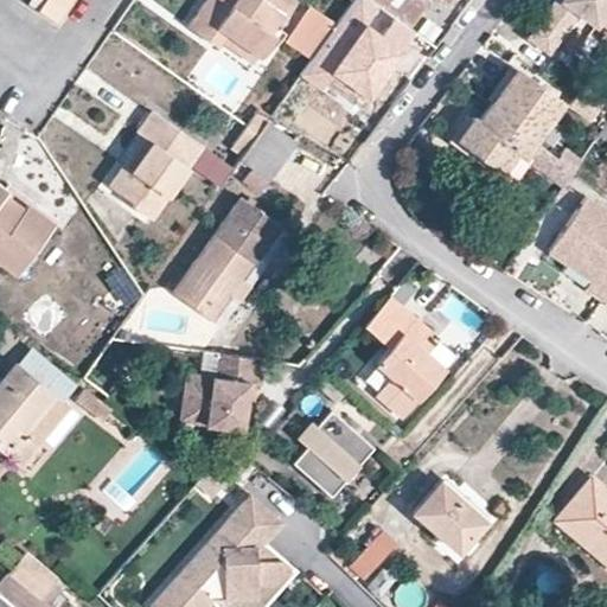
[(44,0),(37,10),(58,23),(72,0),(44,0)]
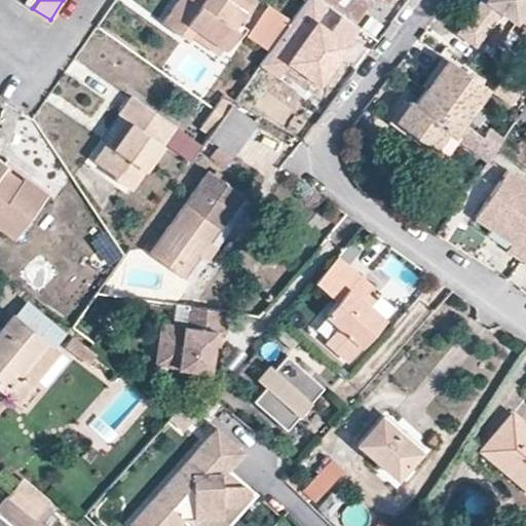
[(177,0),(162,22),(178,34),(187,20),(224,46),(256,0),(177,0)]
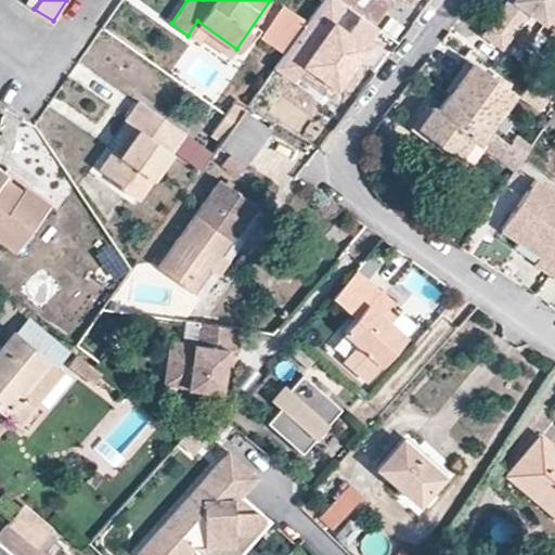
[(340,0),(324,0),(347,17),(352,9),(340,0)]
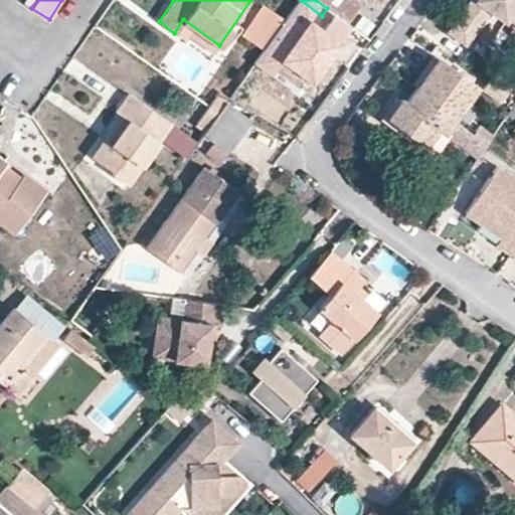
[(316,0),(327,8),(347,21),(360,3),(356,0),(316,0)]
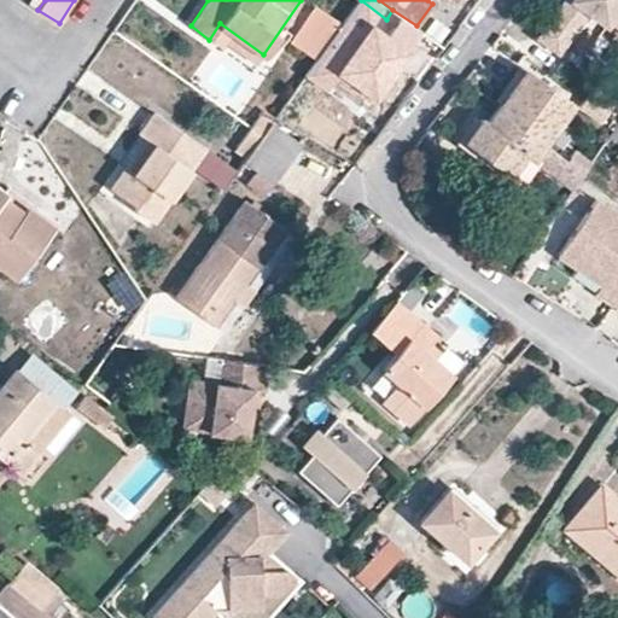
[(617,0),(566,0),(561,7),(558,5),(534,38),(555,53),(584,11),(604,25),(608,21),(617,5),(617,0)]
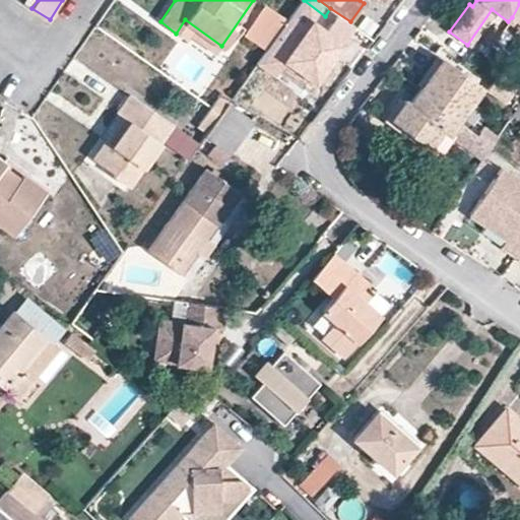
[(185,19),(176,34),(186,42),(189,37),(215,55),(221,46),(185,19)]
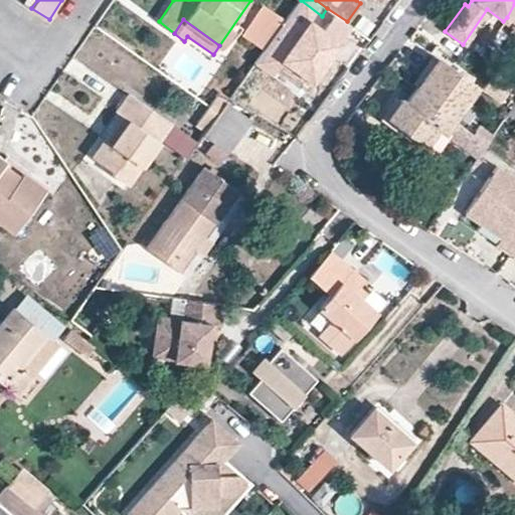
[(282,25),(240,81),(248,87),(289,30),(282,25)]
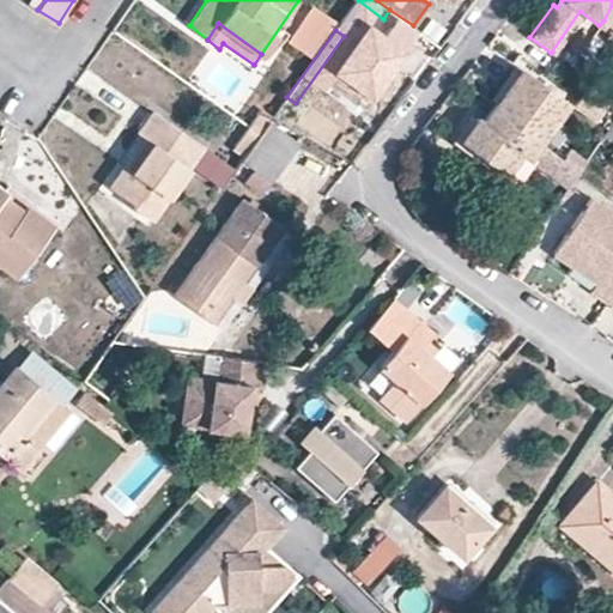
[(520,68),(481,120),(477,117),(461,139),(507,171),(522,151),(530,157),(570,186),(588,159),(550,131),(569,104),(520,68)]
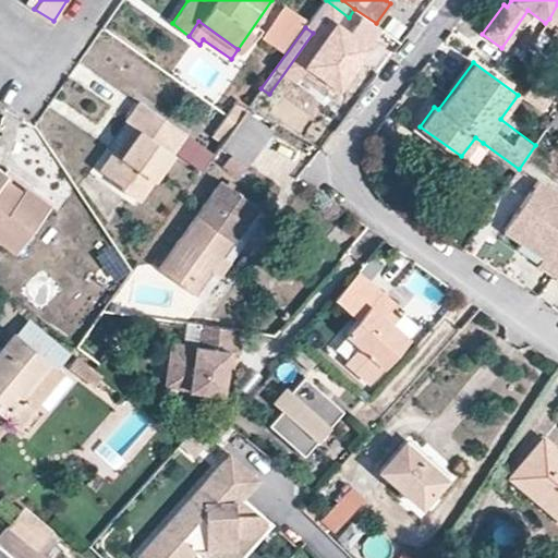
[(238,98),(226,114),(237,122),(244,111),(247,106),(238,98)]
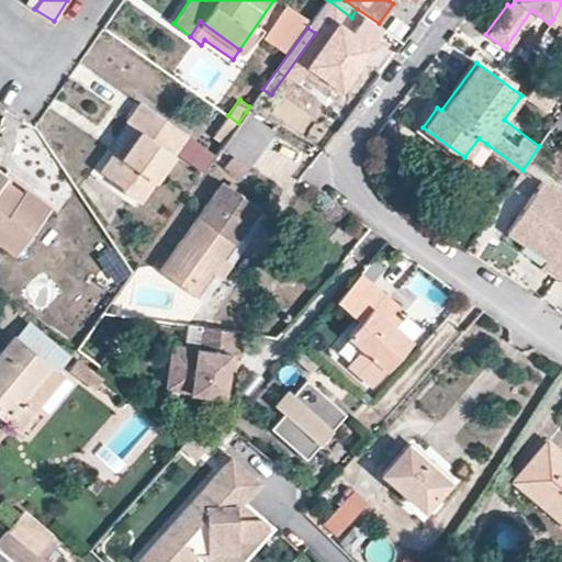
[(121,188),(138,201),(187,135),(139,101),(109,146),(114,149),(100,169),(122,186),(121,188)]
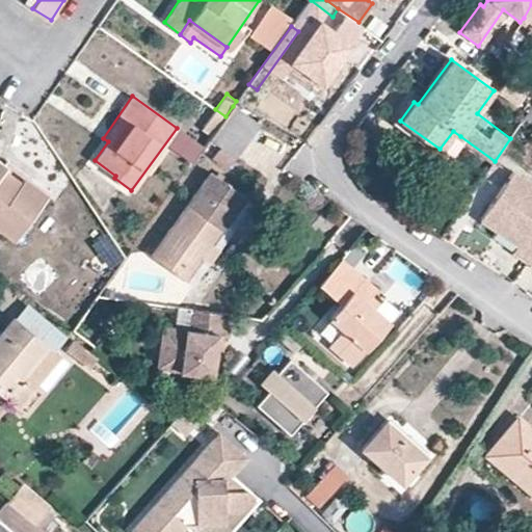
[(211,137),(209,139),(235,157),(259,126),(233,106),(225,116),(211,137)]
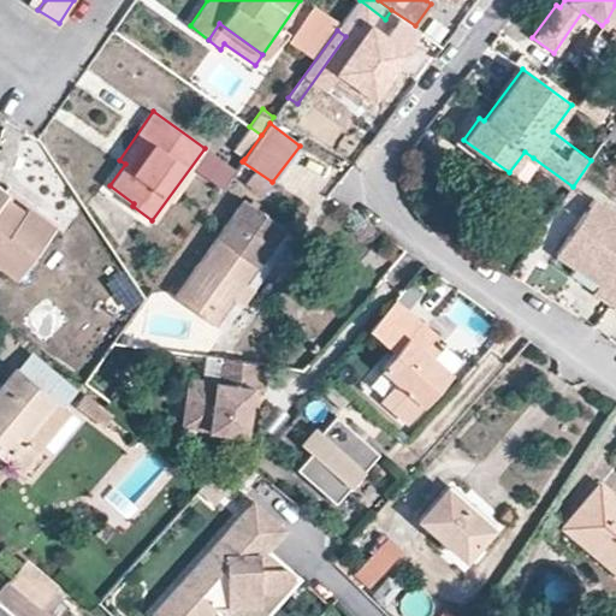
[(261,135),(249,126),(234,149),(244,159),(261,135)]
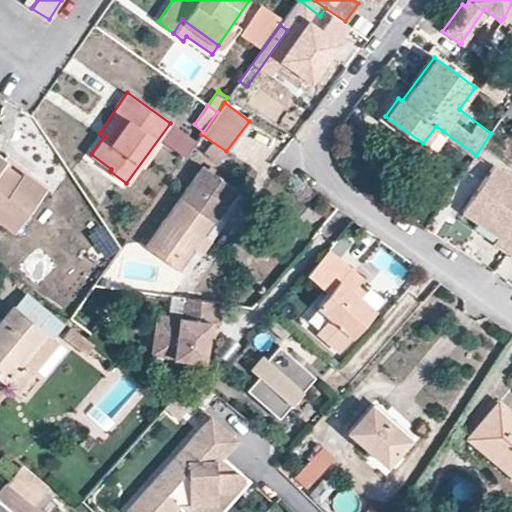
[(436,126),(423,143),(430,148),(443,131),(436,126)]
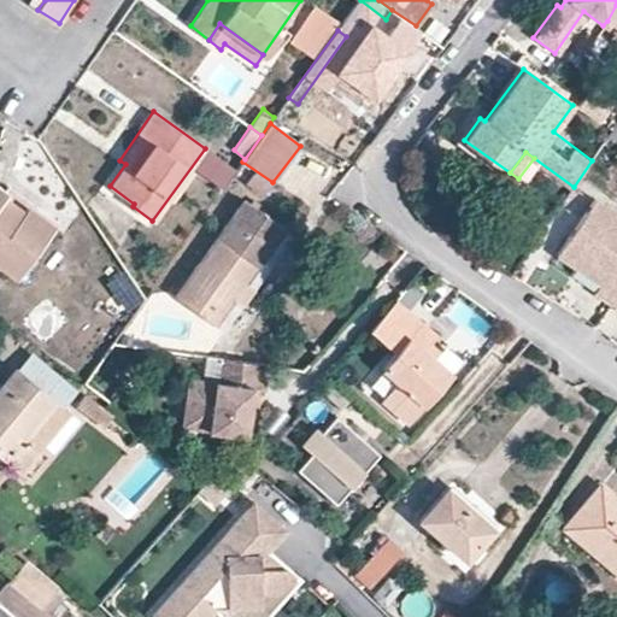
[(7,184),(3,189),(0,194),(0,195),(28,217),(31,211),(35,207),(7,184)]
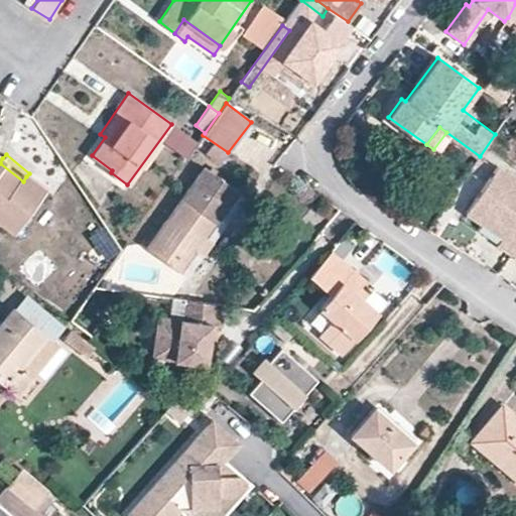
[(0,163),(0,162),(2,158),(0,156),(0,221),(12,231),(43,187),(26,176),(23,181),(0,163)]
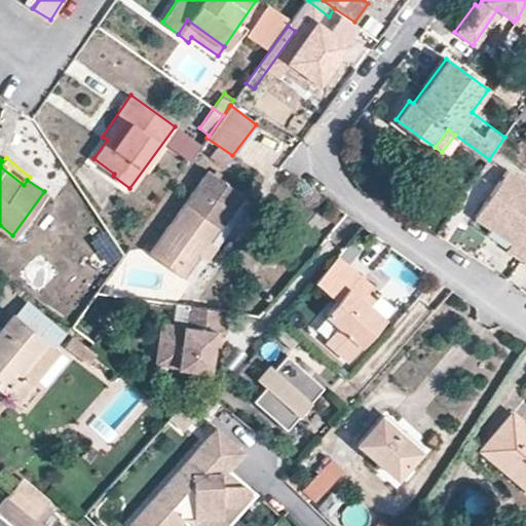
[(241,195),(209,171),(196,187),(229,212),(241,195)]
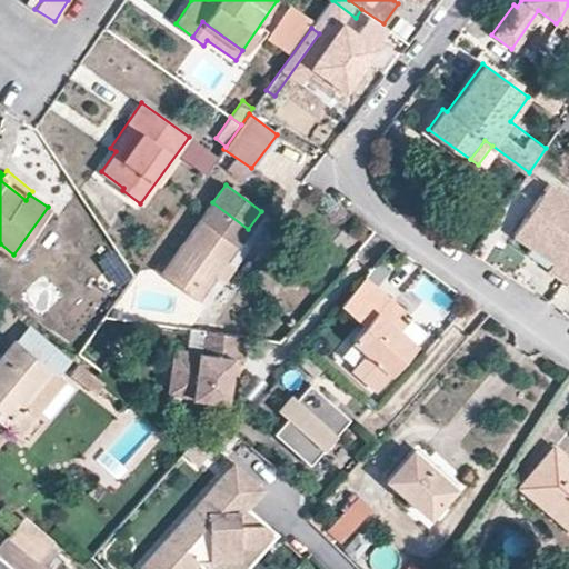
[(512,235),(531,249),(538,241),(556,255),(550,262),(546,267),(561,278),(568,267),(568,198),(549,185),(512,235)]
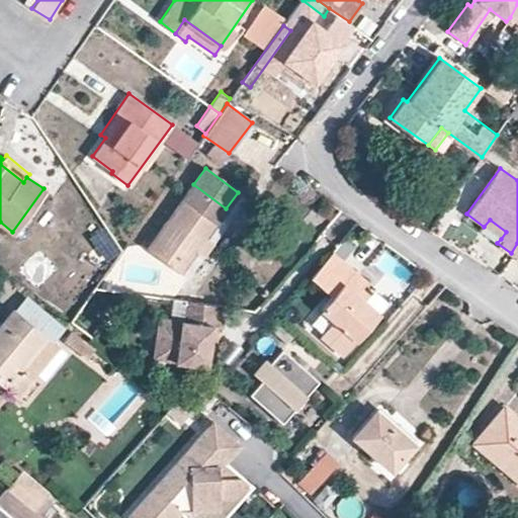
[(179,272),(194,251),(204,237),(226,208),(193,184),(147,248),(179,272)]
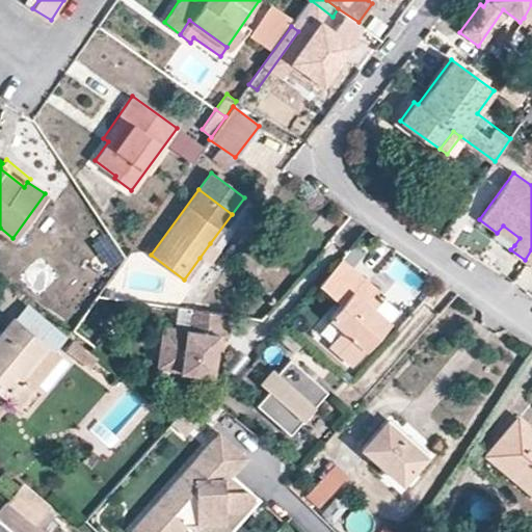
[(503,225),(497,233),(514,245),(520,238),(503,225)]
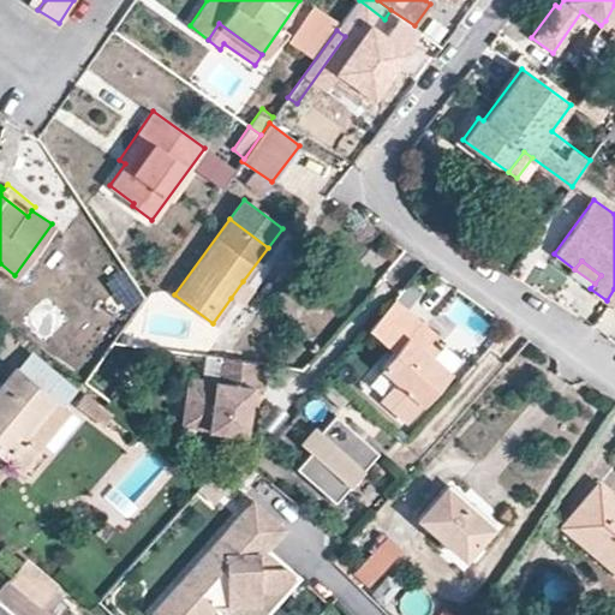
[(243,281),(231,298),(242,306),(254,288),(243,281)]
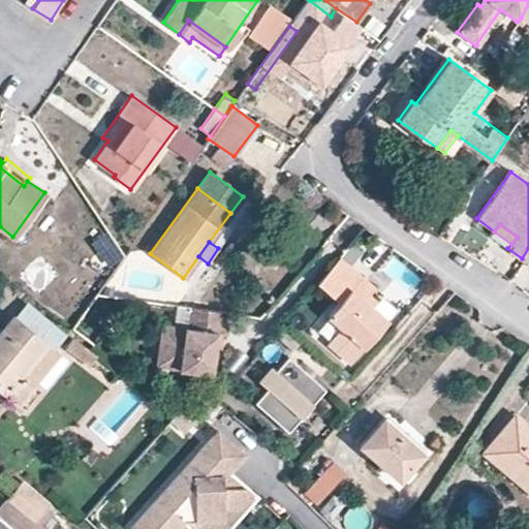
[(338,257),(316,282),(339,301),(327,315),(340,327),(327,342),(349,363),(386,320),(384,319),(370,307),(363,301),(370,292),(374,287),(338,257)]
